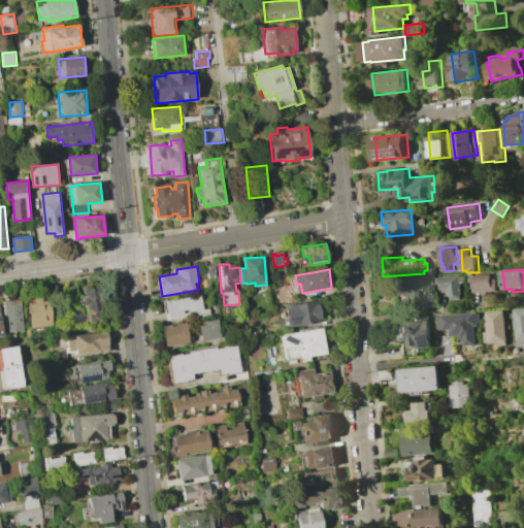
[(493,273),(494,278),(498,278),(499,291),(489,291),(490,294),(485,294),(485,292),(477,293),(476,282),(472,282),(471,274),(493,273)]
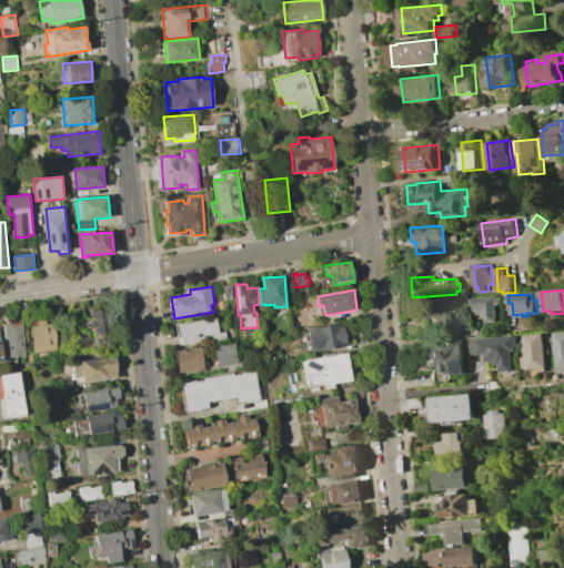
[(503,296),(504,317),(499,317),(499,322),(487,322),(486,314),(480,314),(480,311),(477,311),(476,297),(503,296)]
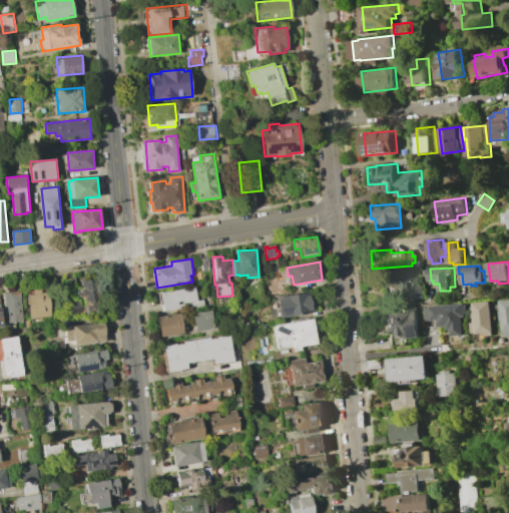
[(417,269),(419,286),(426,285),(426,298),(408,299),(408,291),(389,292),(387,271),(417,269)]
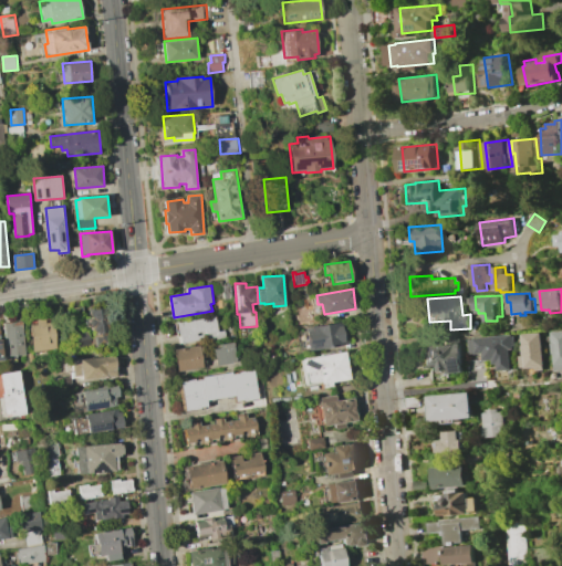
[(92,316),(91,311),(108,307),(114,345),(97,348),(95,335),(94,335),(93,326),(87,327),(86,317),(92,316)]
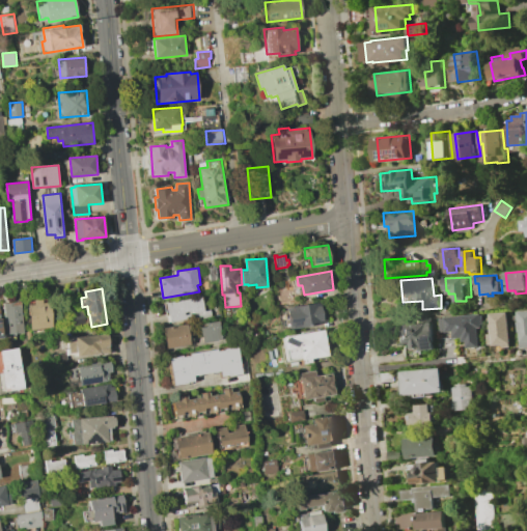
[(202,297),(205,311),(191,314),(191,318),(170,322),(166,303),(202,297)]
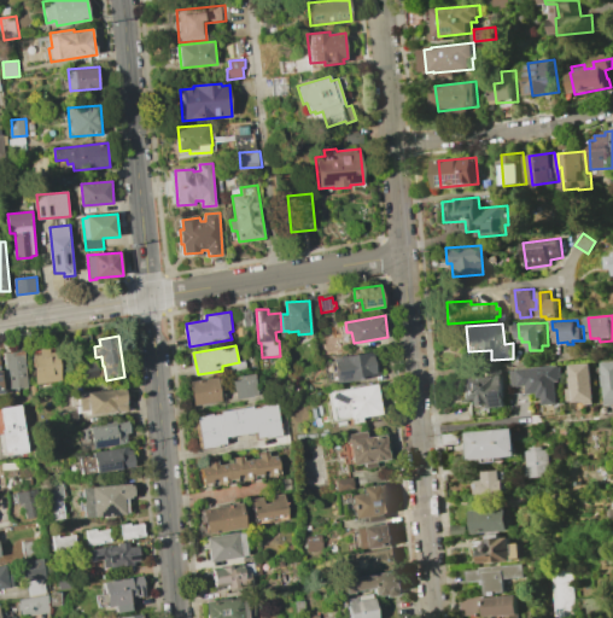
[(33,355),(41,354),(40,349),(50,348),(51,353),(58,351),(63,380),(36,384),(33,355)]
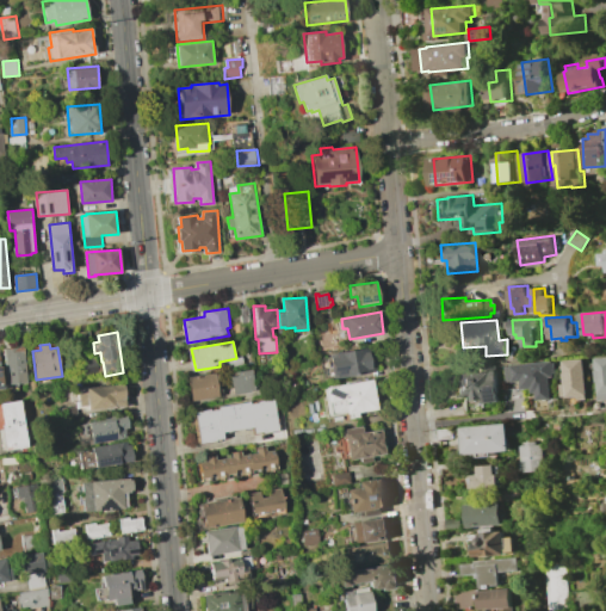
[(5,349),(25,346),(29,383),(8,384),(5,349)]
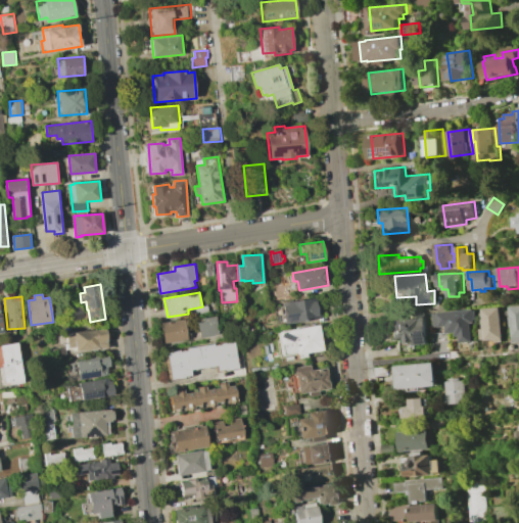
[(288,306),(287,302),(318,297),(322,319),(291,324),(290,321),(286,322),(284,306),(288,306)]
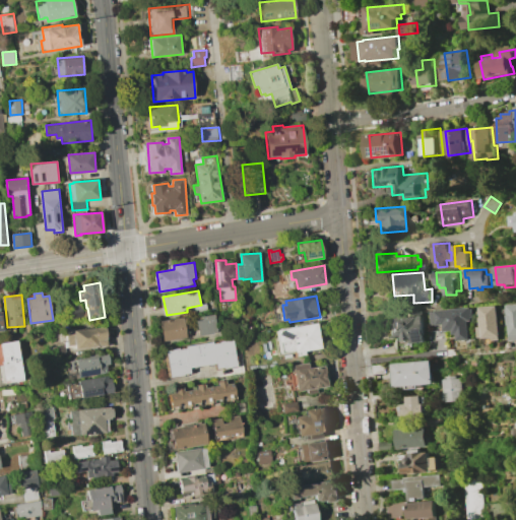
[(83,304),(85,317),(72,318),(70,306),(83,304)]
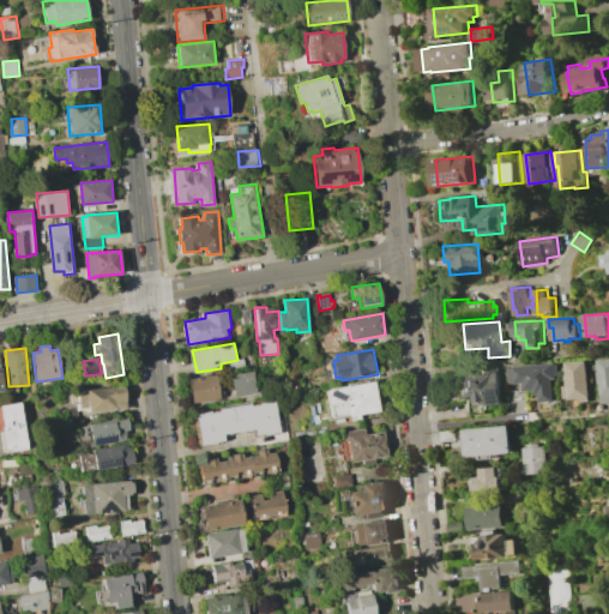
[(570,385),(568,374),(570,374),(570,363),(589,361),(591,402),(584,402),(583,398),(567,399),(566,386),(570,385)]
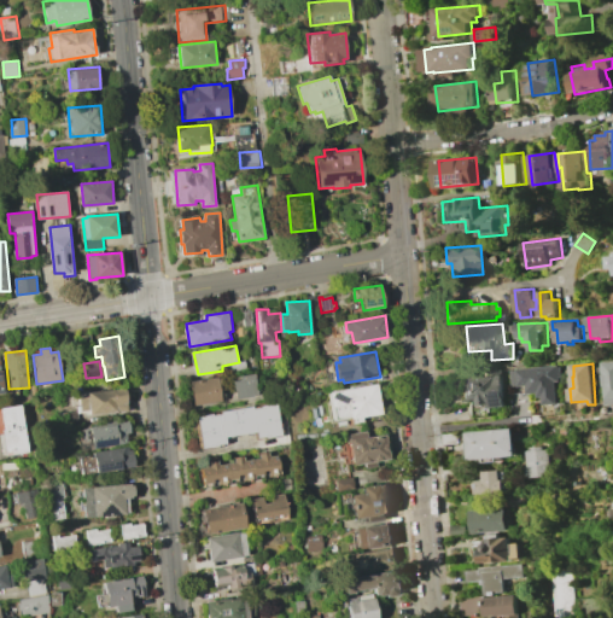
[(521,371),(521,369),(560,365),(560,367),(564,367),(565,378),(561,379),(561,382),(558,382),(560,403),(547,404),(546,396),(542,397),(542,392),(531,394),(531,386),(518,388),(515,371),(521,371)]
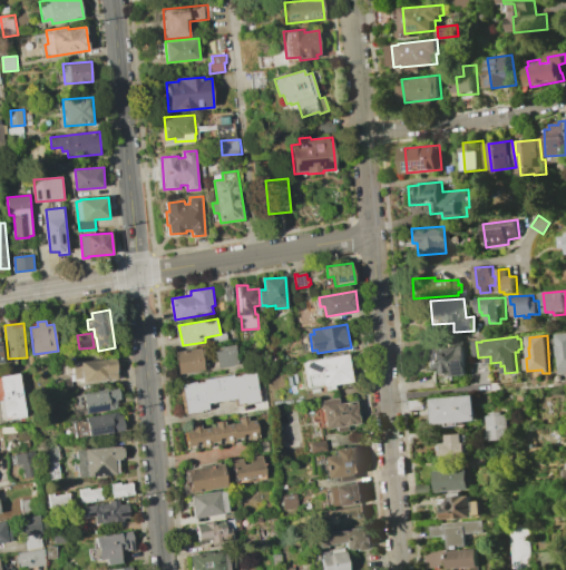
[(223,351),(222,347),(235,345),(238,364),(218,367),(216,352),(223,351)]
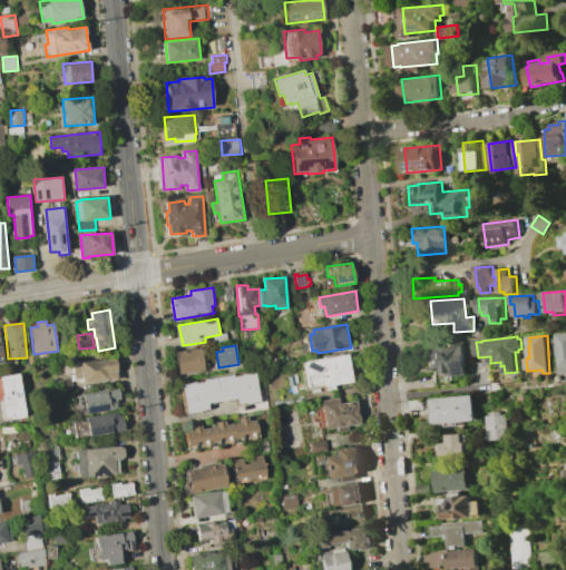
[(468,346),(470,375),(456,376),(456,369),(454,369),(454,372),(446,373),(446,370),(433,371),(431,349),(468,346)]
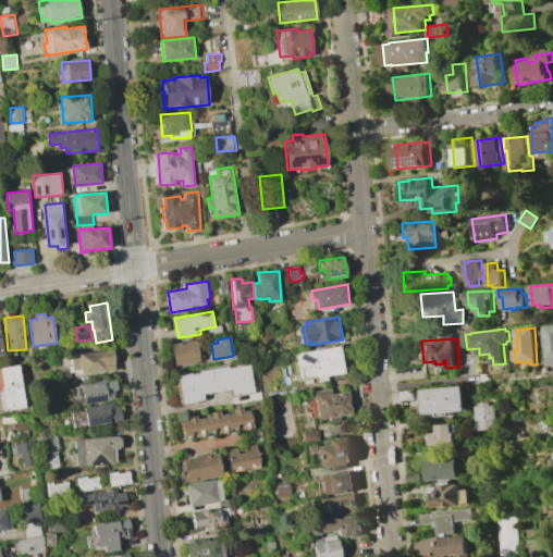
[(197,339),(198,342),(201,341),(204,356),(200,357),(201,361),(175,364),(172,344),(197,339)]
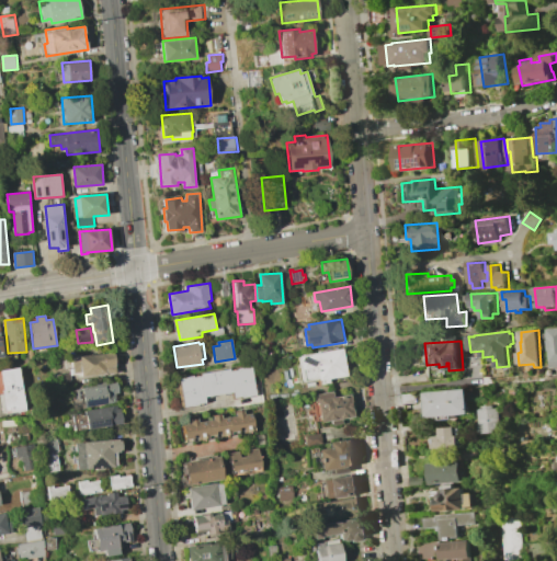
[(343,348),(348,376),(319,380),(317,367),(303,369),(299,356),(343,348)]
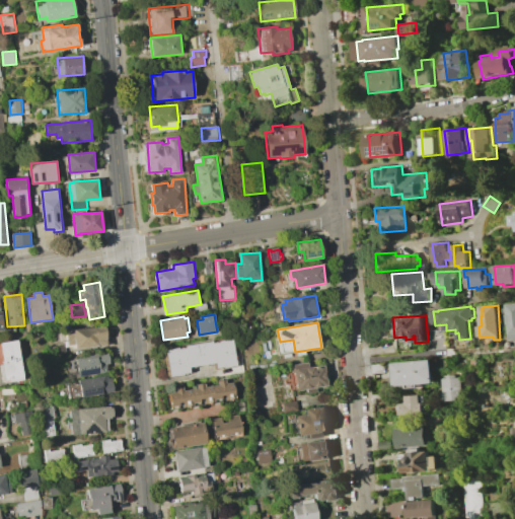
[(105,326),(107,346),(74,349),(74,345),(67,346),(66,329),(105,326)]
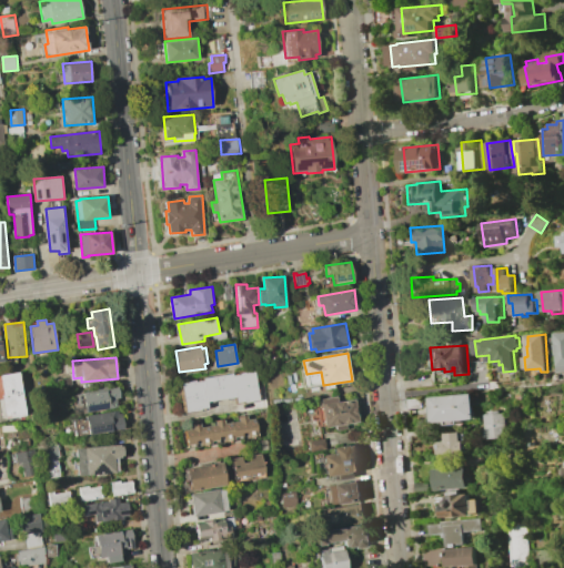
[(195,381),(195,382),(204,381),(203,378),(233,374),(233,375),(242,374),(241,373),(255,371),(260,399),(239,403),(238,396),(208,401),(209,407),(200,408),(200,409),(187,412),(182,383),(195,381)]
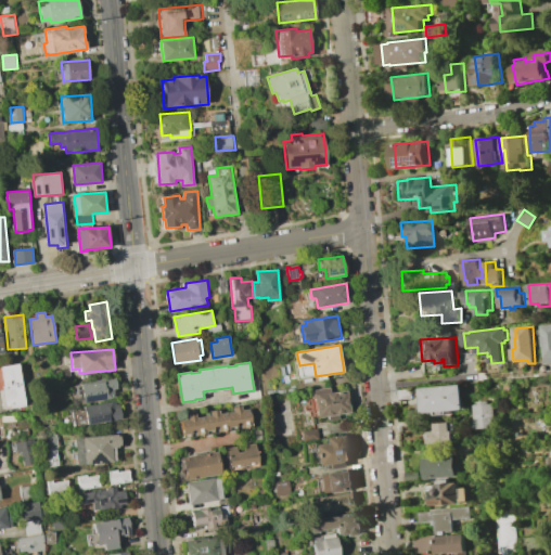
[(0,365),(18,363),(25,405),(4,409),(1,390),(0,390),(0,365)]
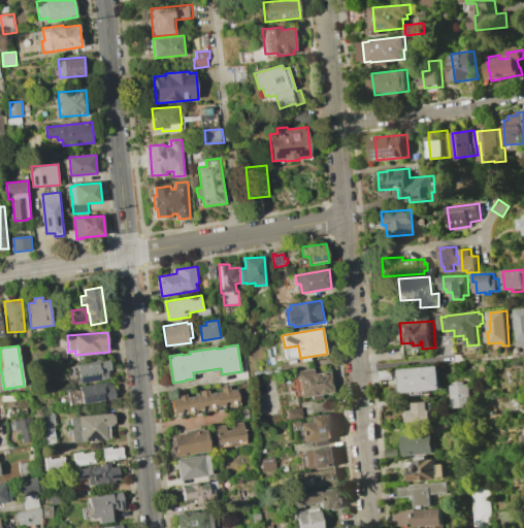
[(98,363),(99,365),(102,365),(102,361),(110,360),(112,369),(108,370),(109,378),(79,383),(76,366),(98,363)]
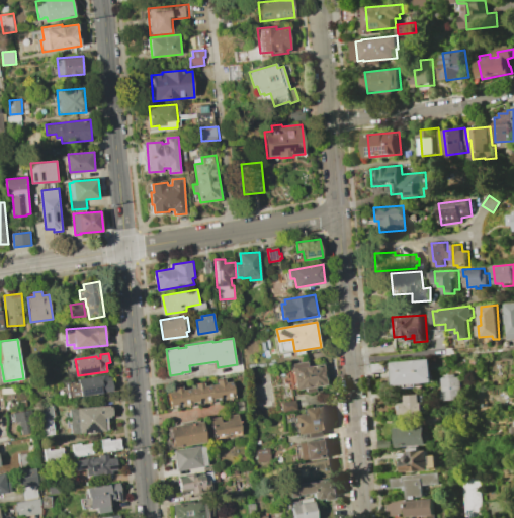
[(432,359),(434,381),(398,385),(396,362),(432,359)]
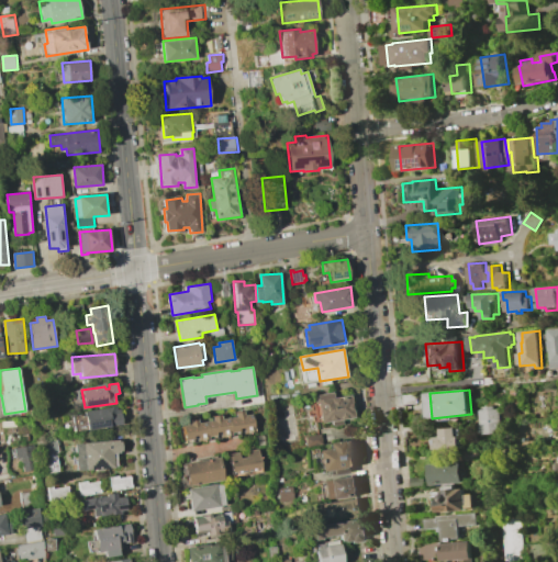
[(333,392),(334,398),(352,395),(355,417),(346,419),(347,424),(337,426),(336,420),(322,423),(317,394),(333,392)]
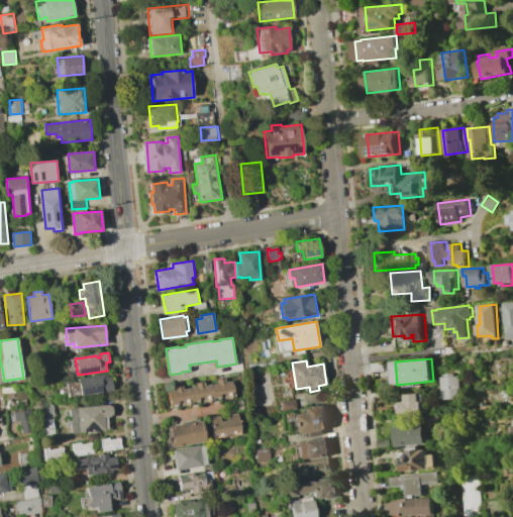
[(79,379),(110,374),(110,378),(112,378),(114,391),(82,396),(79,379)]
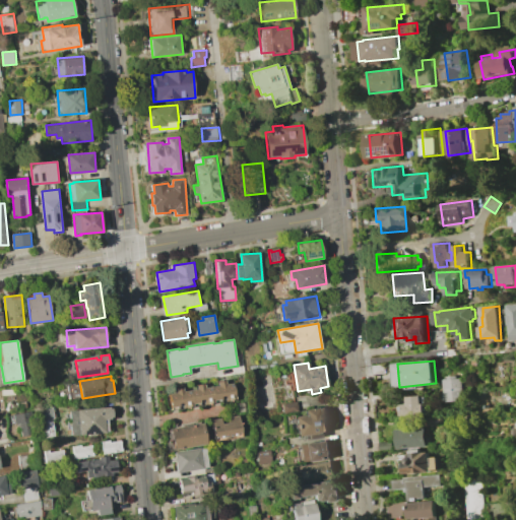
[(444,393),(447,393),(446,379),(448,379),(448,376),(459,376),(460,378),(464,378),(465,401),(444,402),(444,393)]
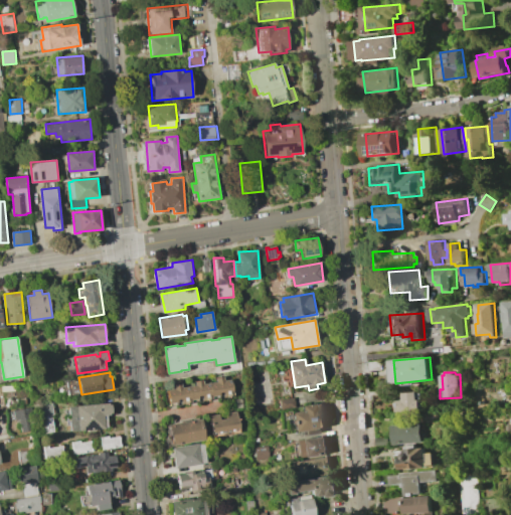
[(176,388),(175,385),(183,383),(184,387),(197,384),(196,381),(204,380),(205,383),(217,381),(216,378),(225,377),(225,380),(232,379),(235,396),(225,397),(224,392),(219,392),(220,395),(214,396),(214,399),(204,400),(203,395),(199,396),(199,399),(193,400),(194,402),(183,404),(182,399),(179,400),(179,404),(172,405),(169,389),(176,388)]
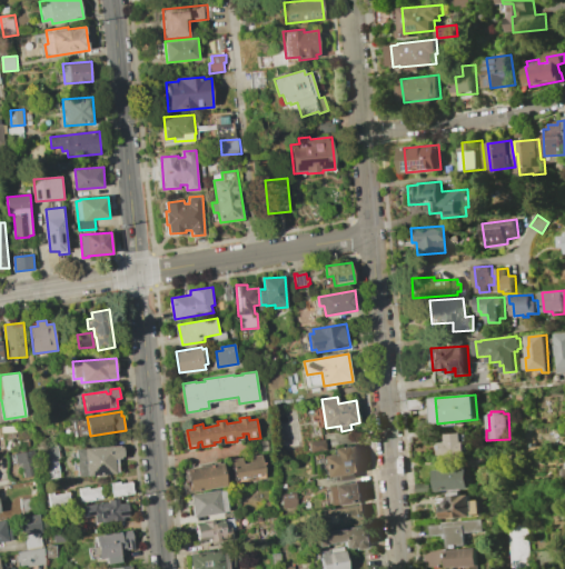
[(439,458),(438,442),(449,441),(448,433),(464,432),(464,441),(466,441),(467,456),(439,458)]
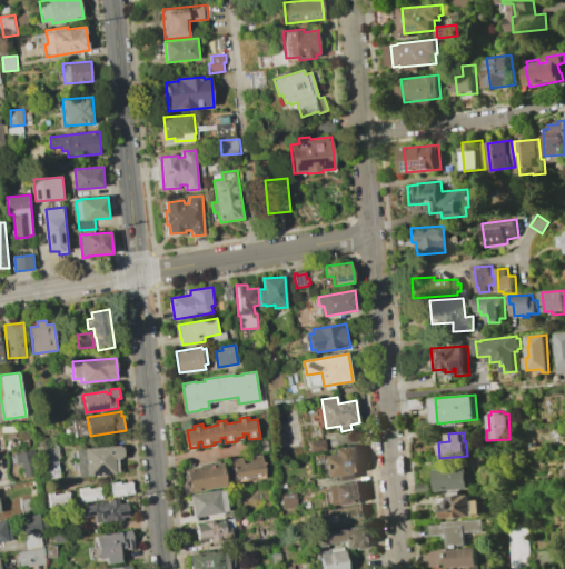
[(327,439),(328,450),(313,452),(310,442),(327,439)]
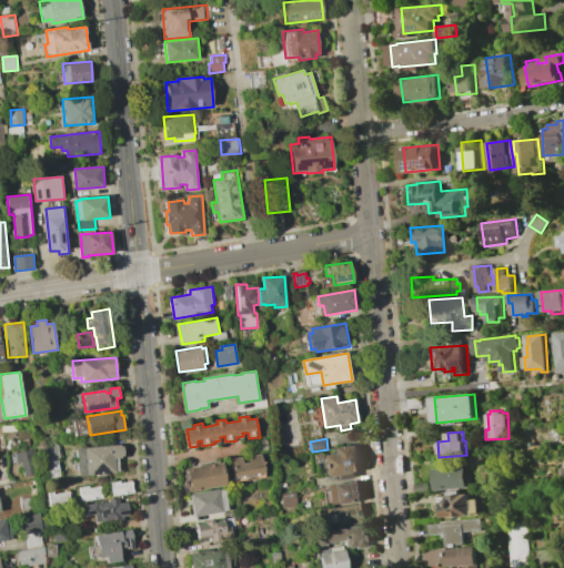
[(58,444),(60,457),(59,458),(62,476),(50,478),(47,459),(40,460),(38,447),(58,444)]
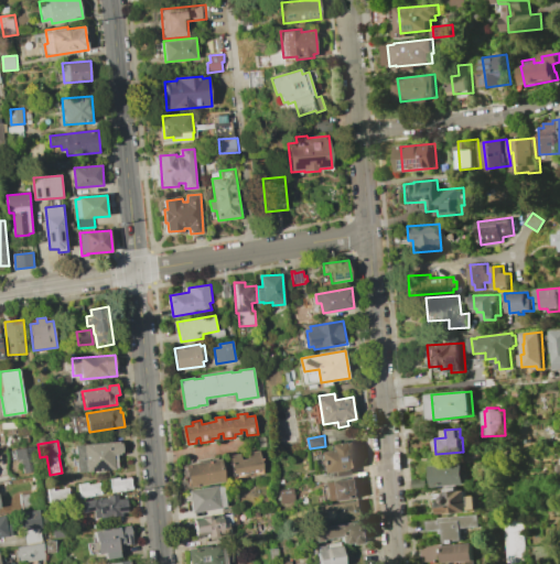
[(121,442),(121,443),(124,443),(125,452),(121,452),(121,454),(118,454),(119,468),(104,469),(104,473),(96,473),(96,470),(78,472),(76,445),(121,442)]
